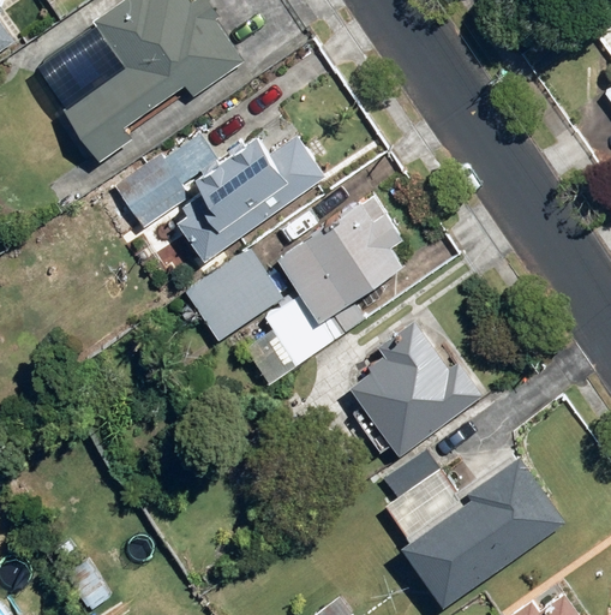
[(0,0),(0,42),(18,33),(0,3),(0,0)]
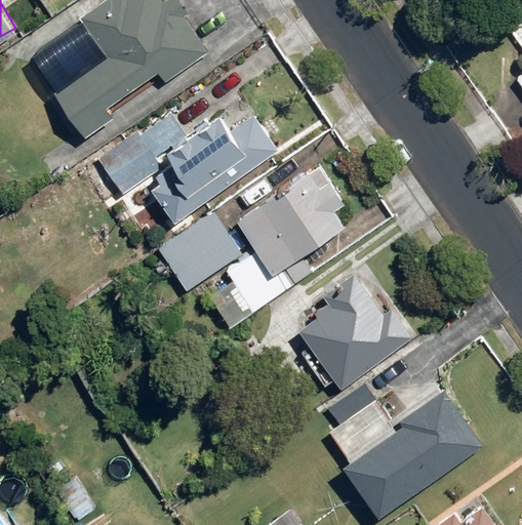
[(104,0),(31,57),(57,90),(51,94),(84,140),(111,119),(104,110),(157,73),(166,85),(212,48),(174,0),(165,0),(163,2),(161,0),(104,0)]
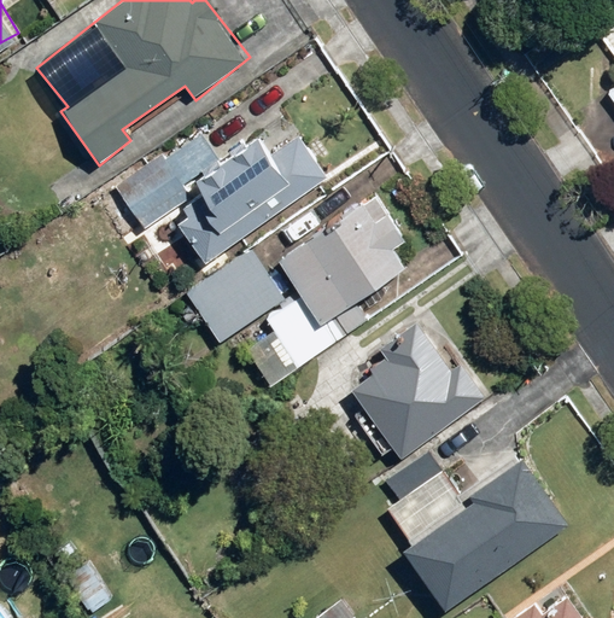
[(169,155),(165,150),(115,186),(146,228),(176,207),(183,216),(174,222),(204,263),(327,174),(299,135),(272,155),(256,134),(223,157),(208,135),(189,149),(185,143),(169,155)]
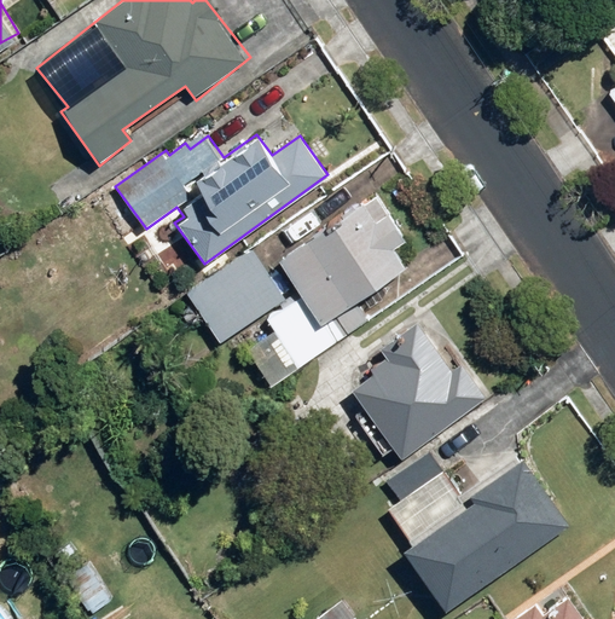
[(367,320),(354,299),(404,266),(390,246),(404,236),(377,195),(278,259),(301,294),(266,317),(274,331),(247,350),(270,385),(367,320)]
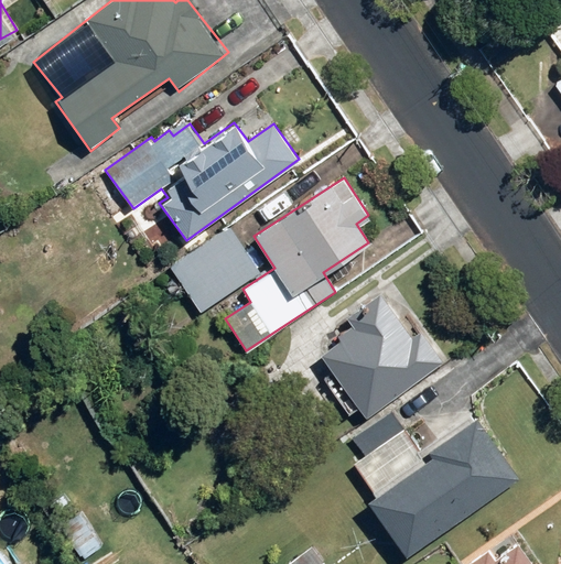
[(260,271),(228,226),(170,269),(201,313),(260,271)]
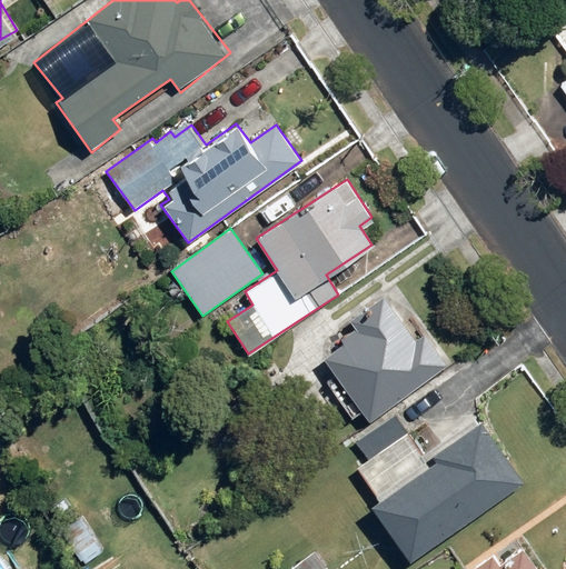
[(369,322),(323,357),(368,421),(448,366),(427,336),(418,341),(411,331),(405,321),(394,306),(369,322)]
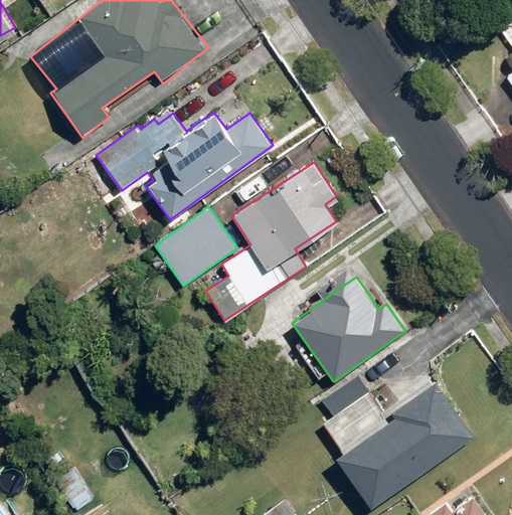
[(371,392),(357,375),(322,398),(333,414),(322,422),(339,449),(330,455),(366,508),(476,435),(431,379),(401,402),(384,381),(371,392)]
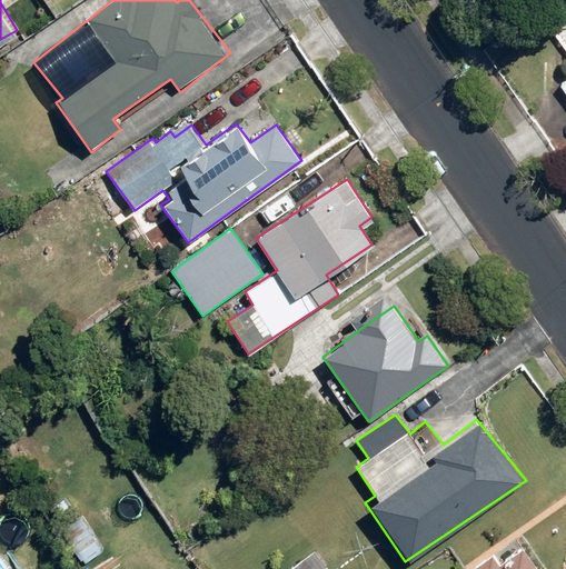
[(490,555),(470,568),(540,568),(524,546),(498,565),(490,555)]
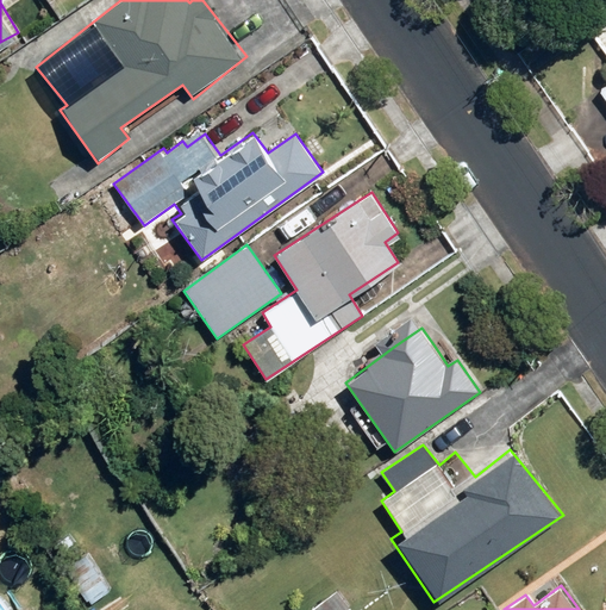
[(350,609),(354,608),(339,589),(311,609),(350,609)]
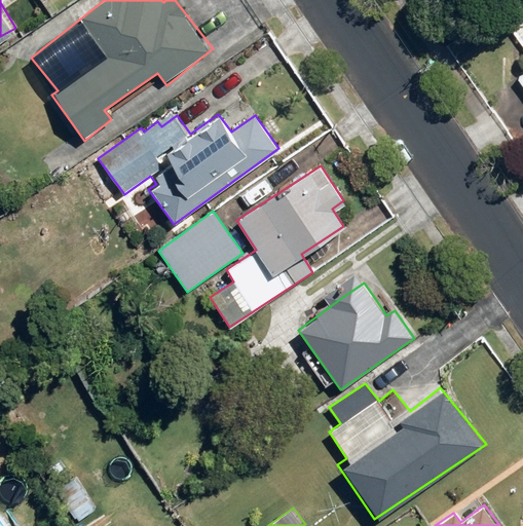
All buildings are outlined.
